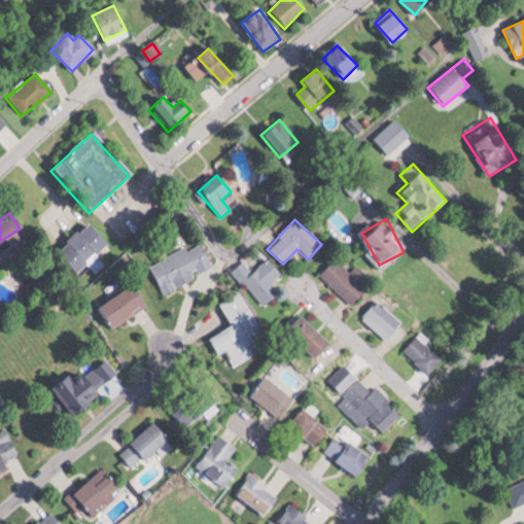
[(84,225),(54,253),(73,275),(104,247),(84,225)]
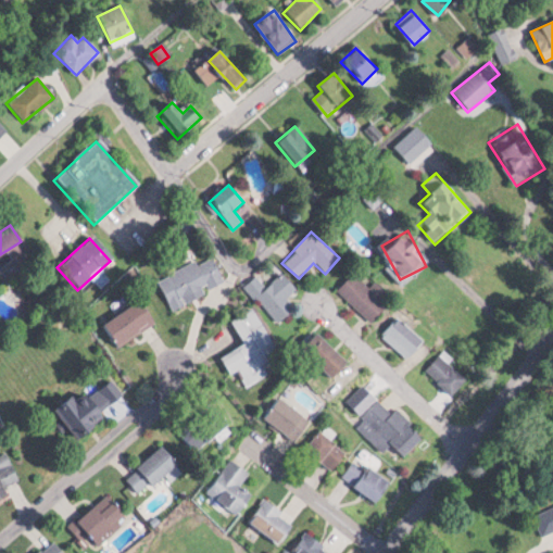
[(222,285),(208,255),(155,280),(170,310),(222,285)]
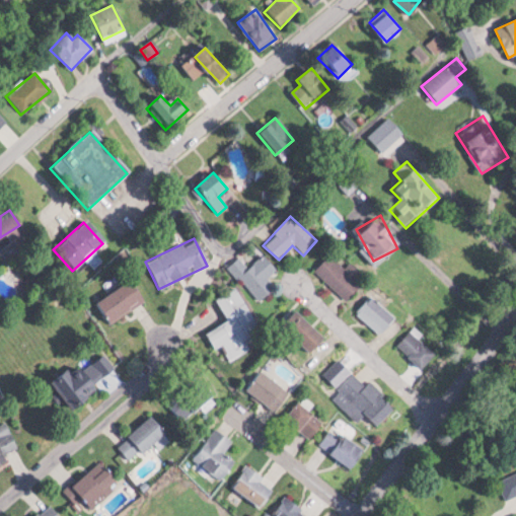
[(267,280),(276,271),(262,255),(246,270),(236,259),(226,269),(259,304),(275,288),(267,280)]
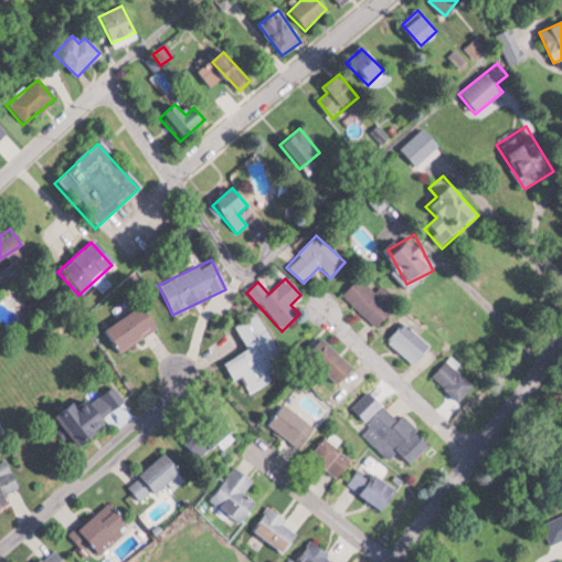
[(378,329),(395,311),(388,304),(393,297),(381,286),(374,293),(358,278),(341,296),(378,329)]
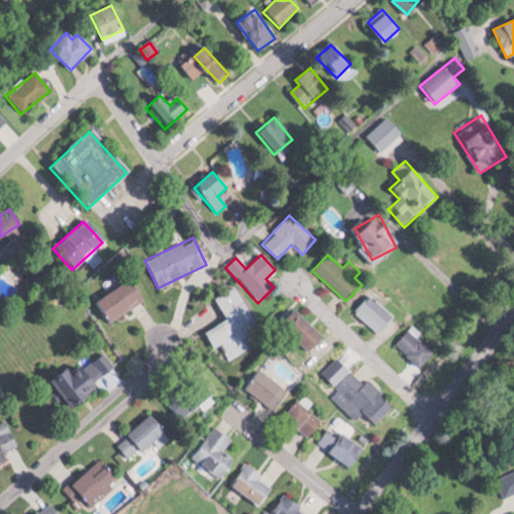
[(110,322),(142,301),(128,280),(97,302),(110,322)]
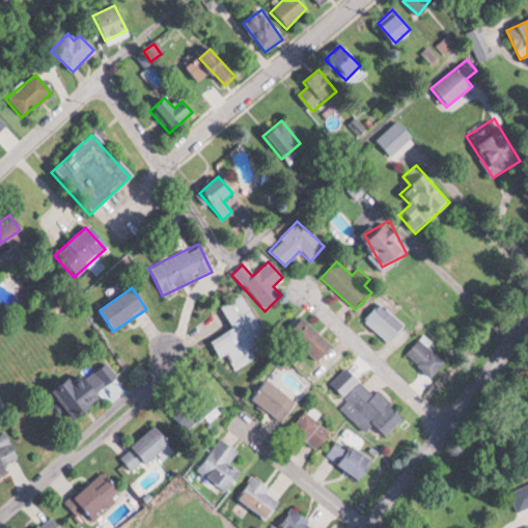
[(232,329),(210,342),(219,359),(225,355),(234,370),(254,358),(250,352),(267,341),(240,295),(219,307),(232,329)]
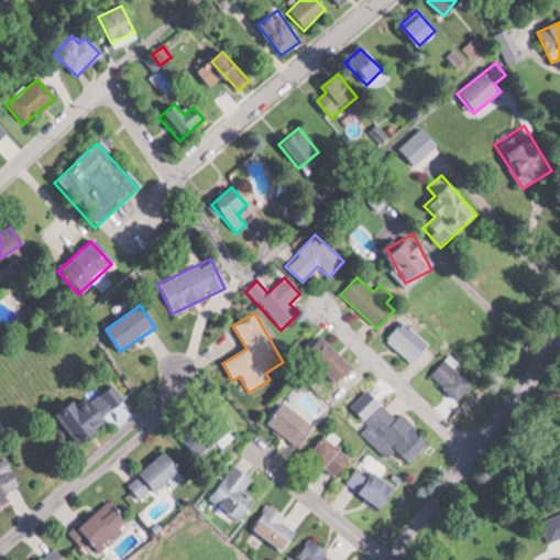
[(386,341),(414,365),(431,346),(404,321),(386,341)]
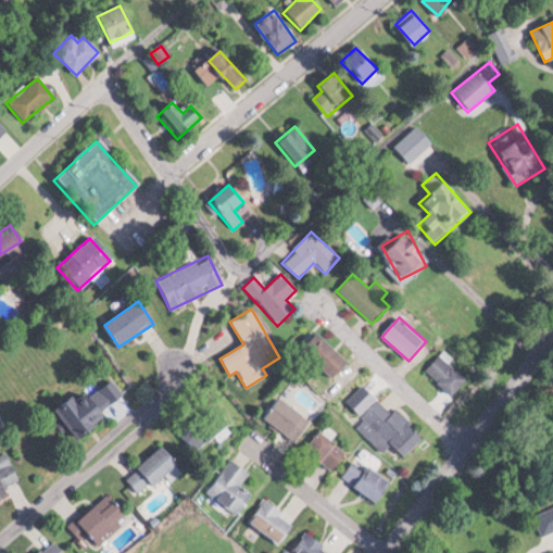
[(351,364),(324,337),(309,352),(336,379),(351,364)]
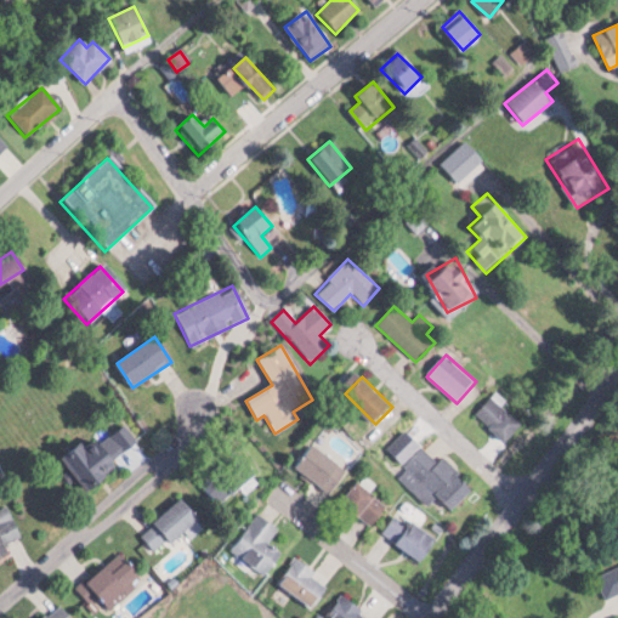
[(521,424),(491,397),(474,415),(505,442),(521,424)]
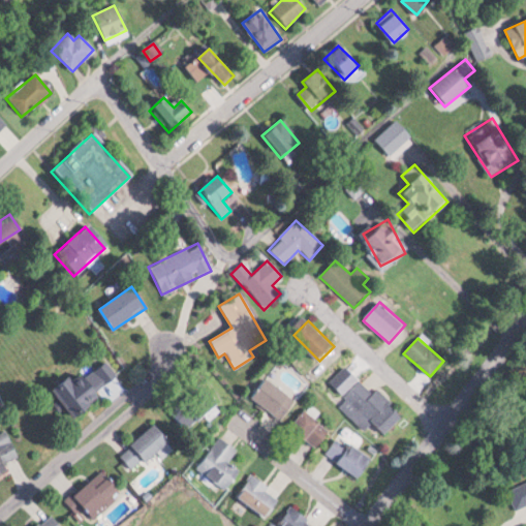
[(104,400),(98,390),(113,381),(102,364),(55,392),(71,420),(104,400)]
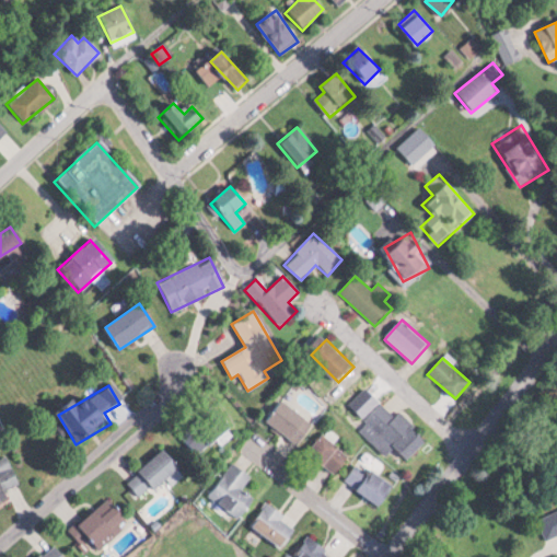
[(300,447),(315,425),(281,402),(266,422),(300,447)]
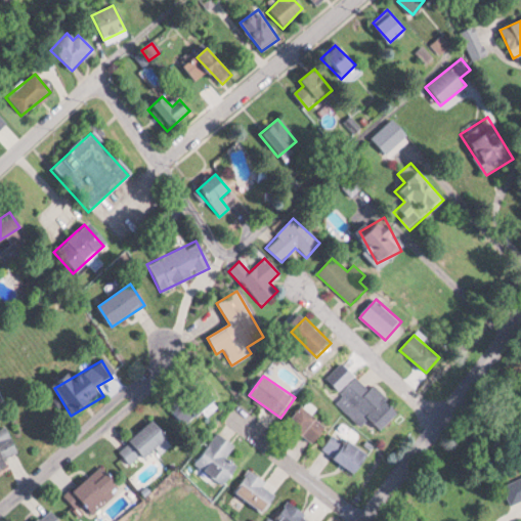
[(359,376),(335,400),(360,427),(368,419),(380,430),(397,413),(359,376)]
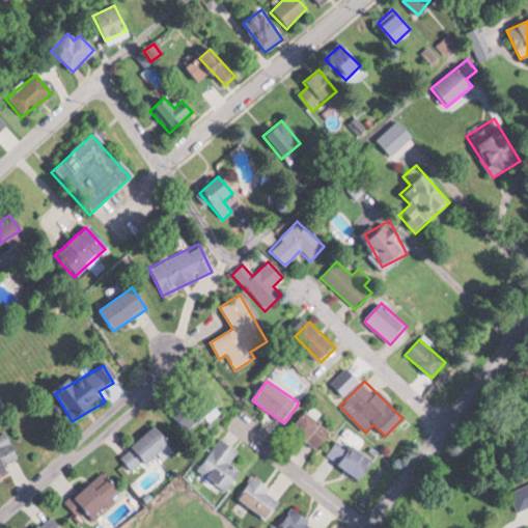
[(318,452),(333,432),(306,412),(290,433),(318,452)]
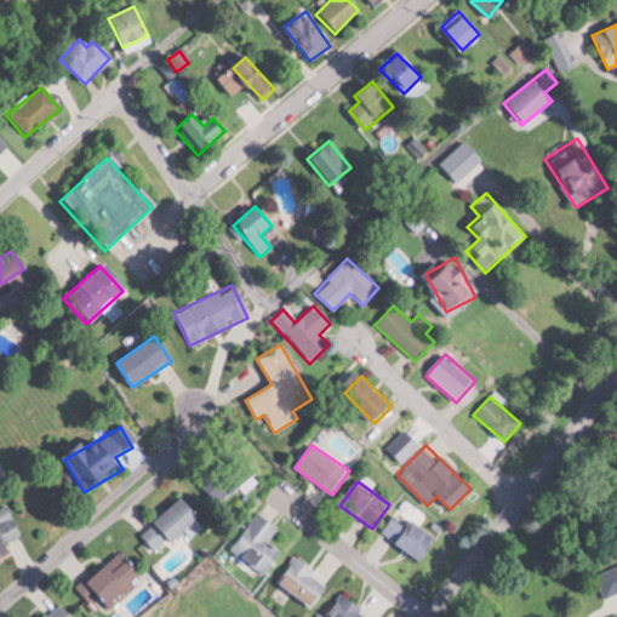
[(156,554),(198,518),(181,500),(140,536),(156,554)]
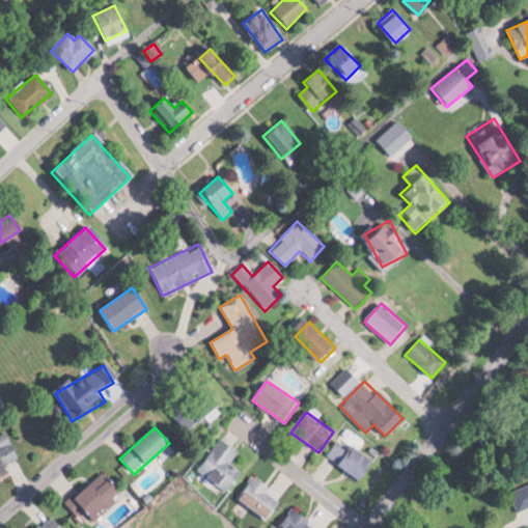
[(0,480),(9,476),(4,465),(17,460),(5,435),(0,437),(0,480)]
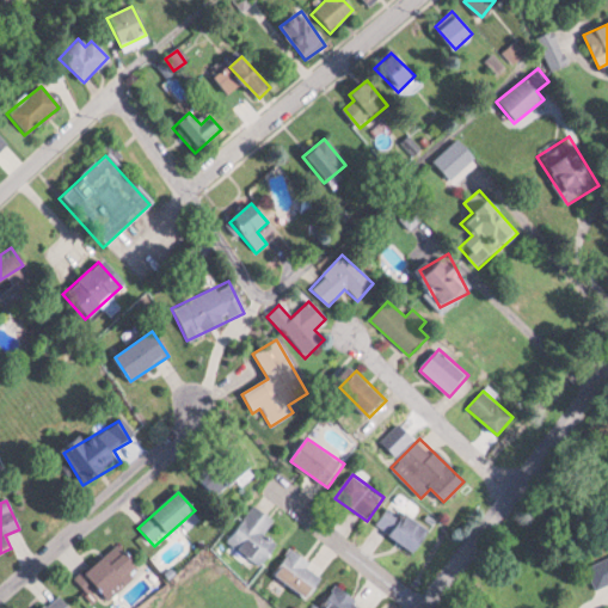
[(275,521),(251,505),(226,545),(263,569),(278,545),(264,536),(275,521)]
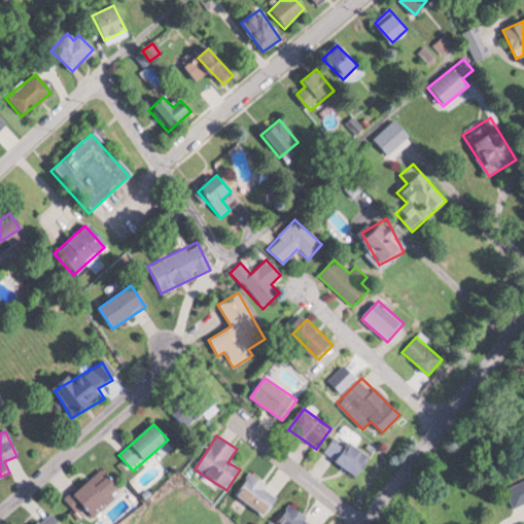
[(324,452),(356,477),(370,460),(338,435),(324,452)]
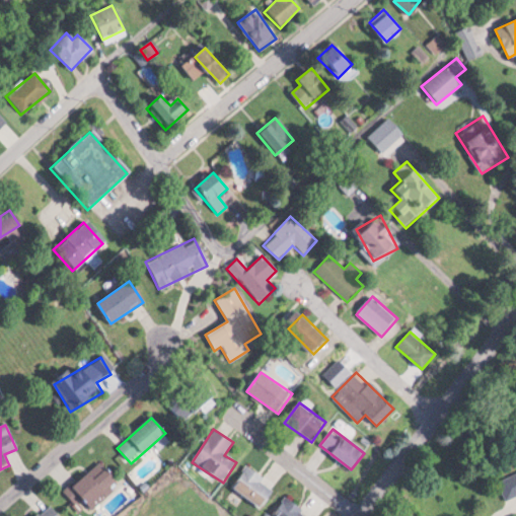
[(120,487),(103,464),(72,487),(88,509),(120,487)]
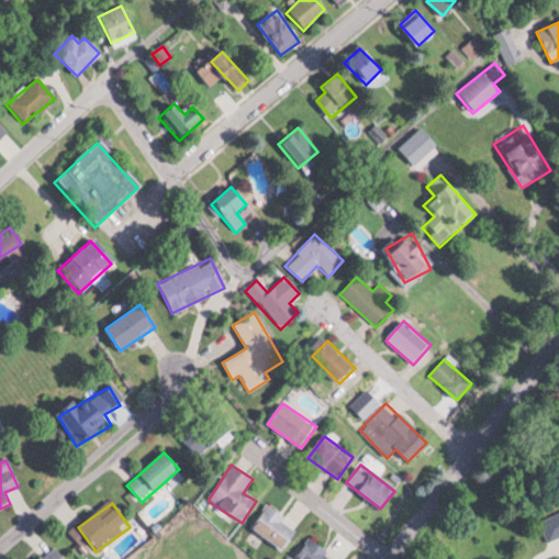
[(250,528),(281,554),(299,530),(269,506),(250,528)]
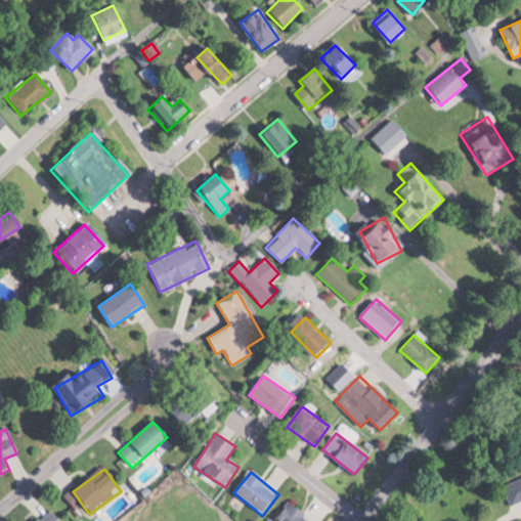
[(510,507),(520,501),(520,478),(501,487),(510,507)]
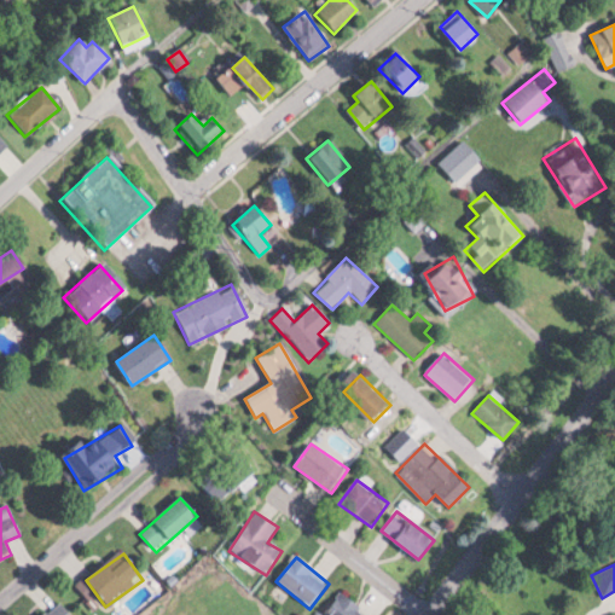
[(366,614),(338,595),(324,614),(366,614)]
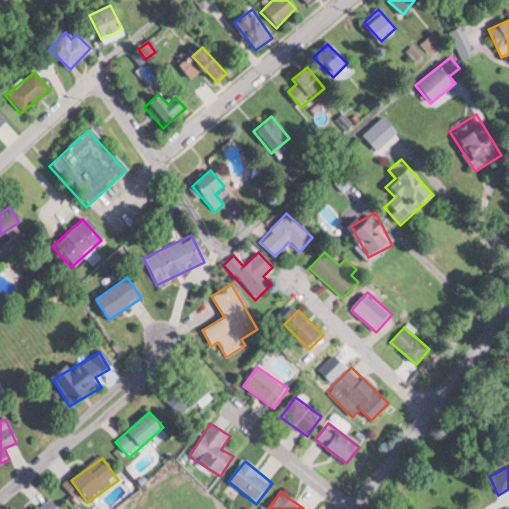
[(56,508),(46,499),(36,508),(56,508)]
